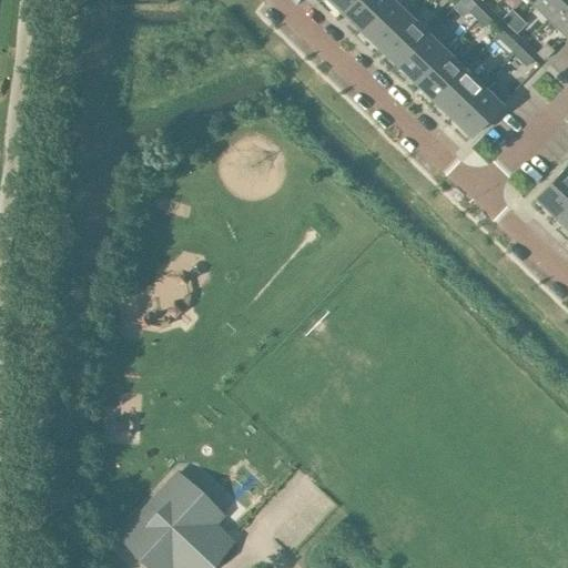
[(328,0),(343,13),(355,0),(328,0)]
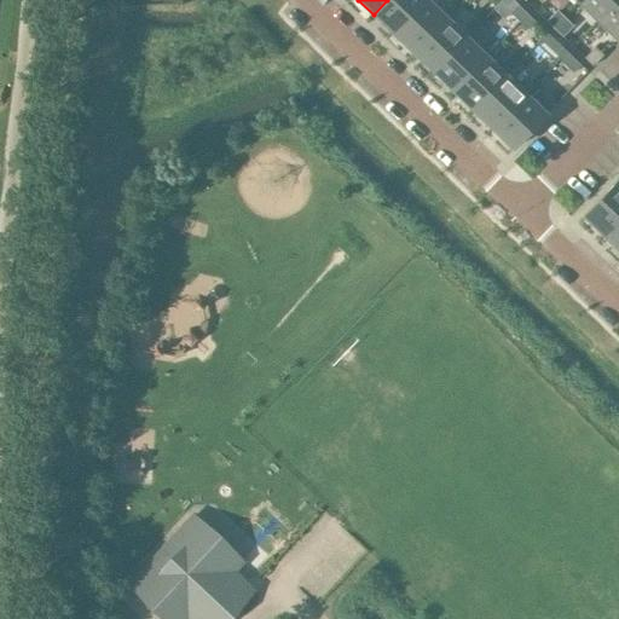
[(393,33),(424,0),(387,0),(374,15),(393,33)]
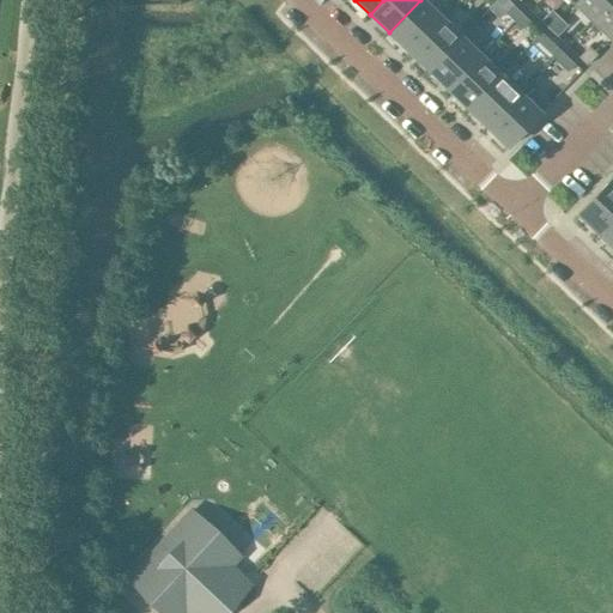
[(410,52),(443,17),(424,0),(420,0),(389,32),(410,52)]
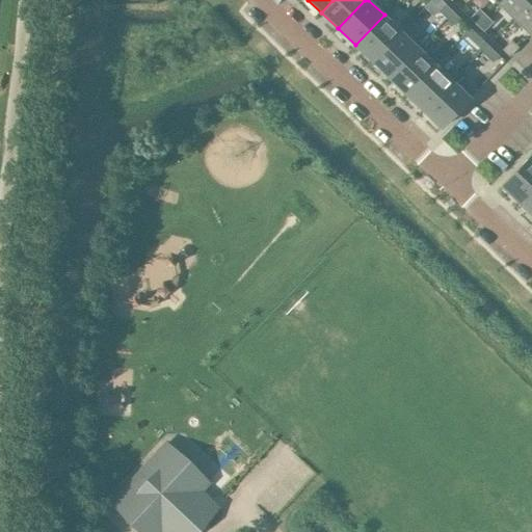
[(515,18),(531,0),(500,0),(499,2),(515,18)]
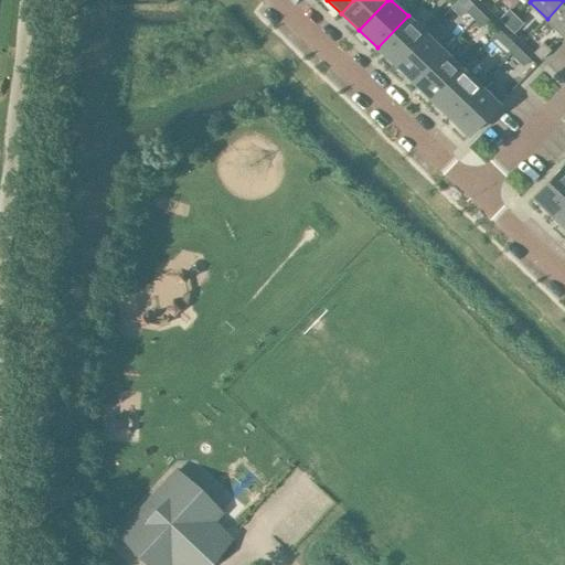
[(564,35),(564,0),(547,19),(564,35)]
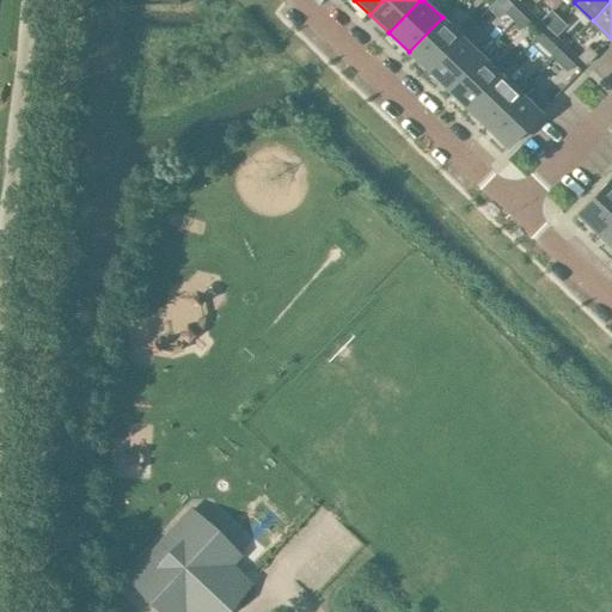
[(521,13),(513,5),(505,13),(514,22),(518,18),(521,13)]
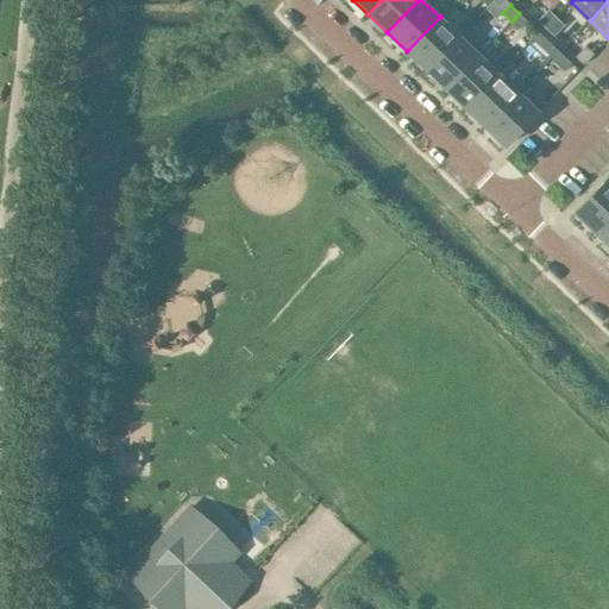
[(546,29),(556,18),(548,10),(538,22),(546,29)]
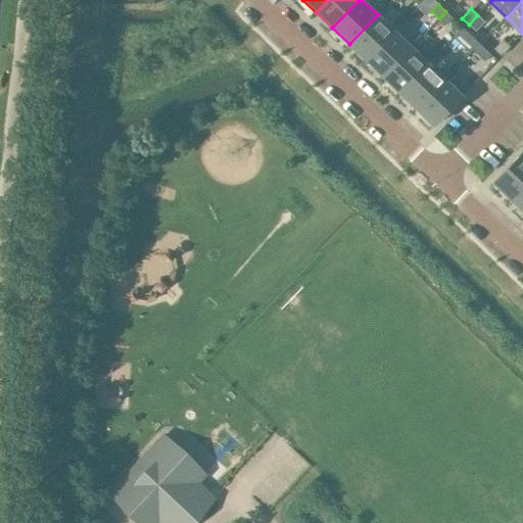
[(453,18),(445,11),(442,15),(439,18),(446,26),(453,18)]
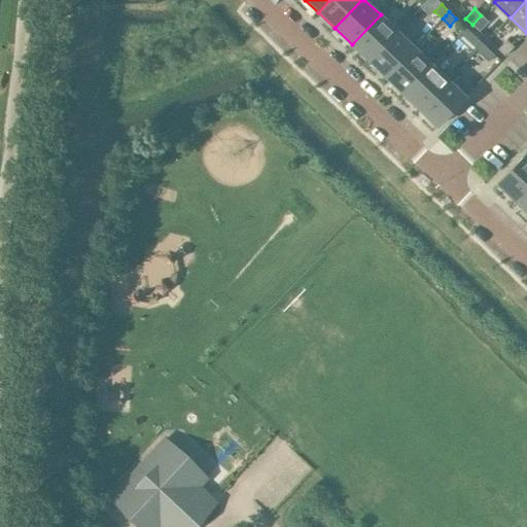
[(369,61),(397,31),(381,14),(352,44),(369,61)]
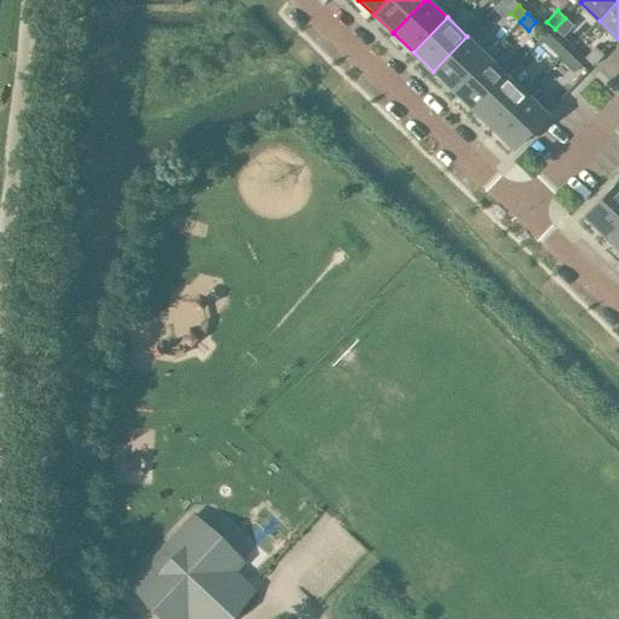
[(573,25),(565,18),(555,29),(562,36),(573,25)]
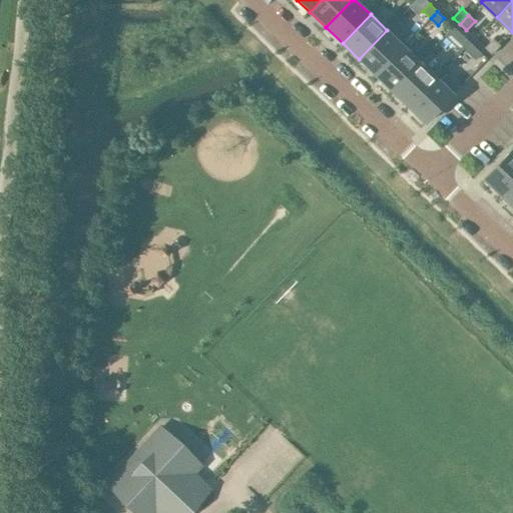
[(376,75),(404,46),(403,45),(387,30),(359,59),(376,75)]
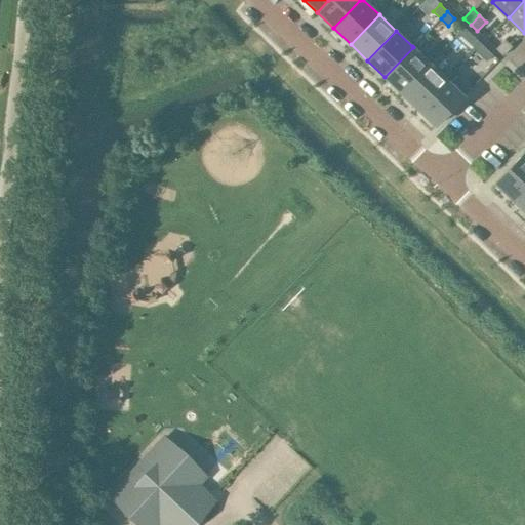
[(481,44),(474,37),(467,43),(475,50),(478,47),(481,44)]
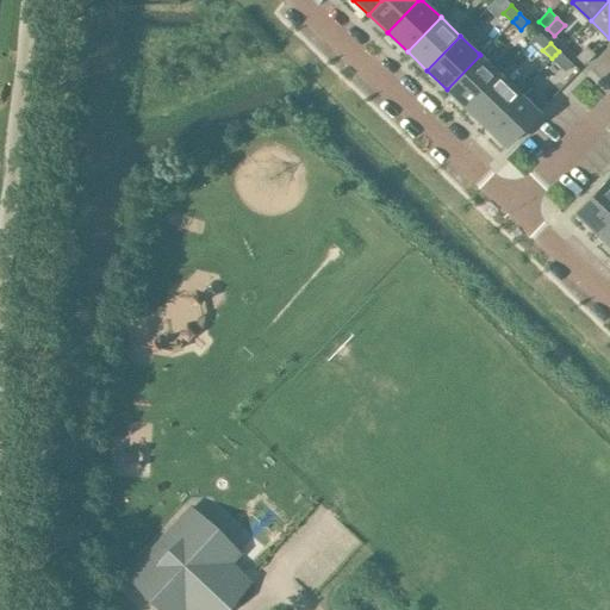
[(586,47),(577,57),(584,66),(595,54),(586,47)]
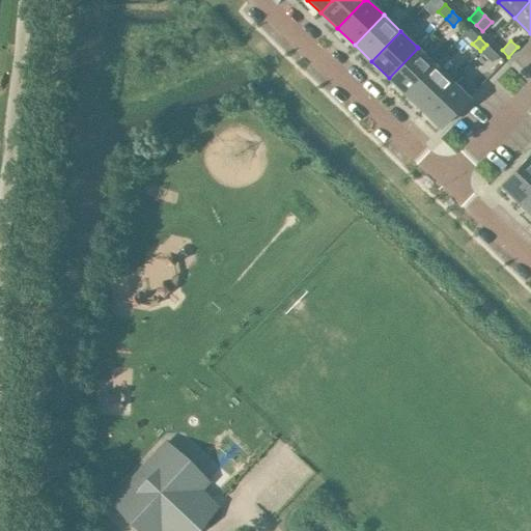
[(406,94),(435,64),(436,64),(439,61),(420,44),(417,47),(418,48),(389,78),(406,94)]
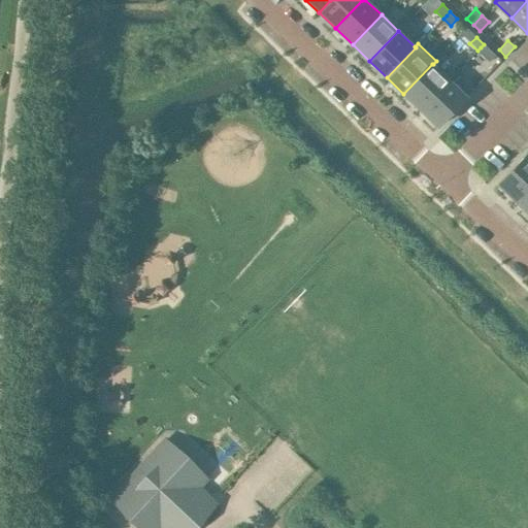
[(495,56),(484,44),(481,47),(477,51),(489,63),(495,56)]
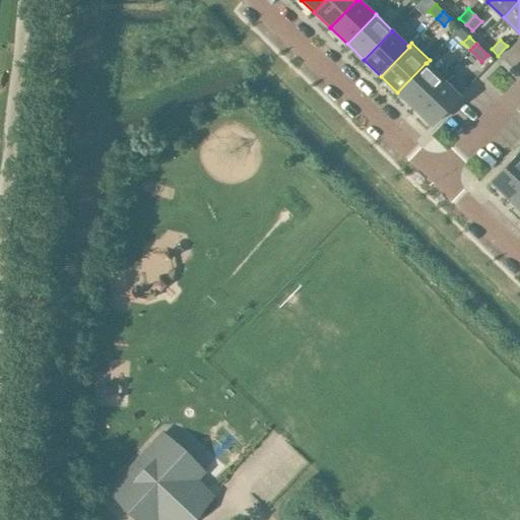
[(414,109),(442,79),(442,78),(427,63),(426,63),(397,92),(414,109)]
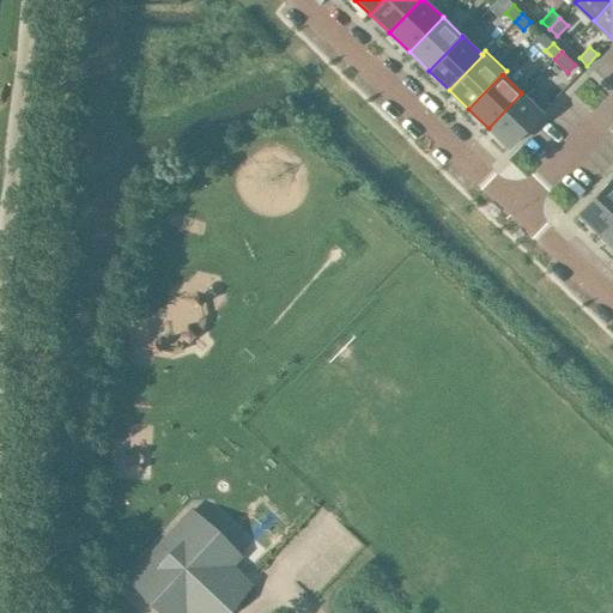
[(509,147),(550,104),(529,84),(521,92),(521,93),(489,128),(509,147)]
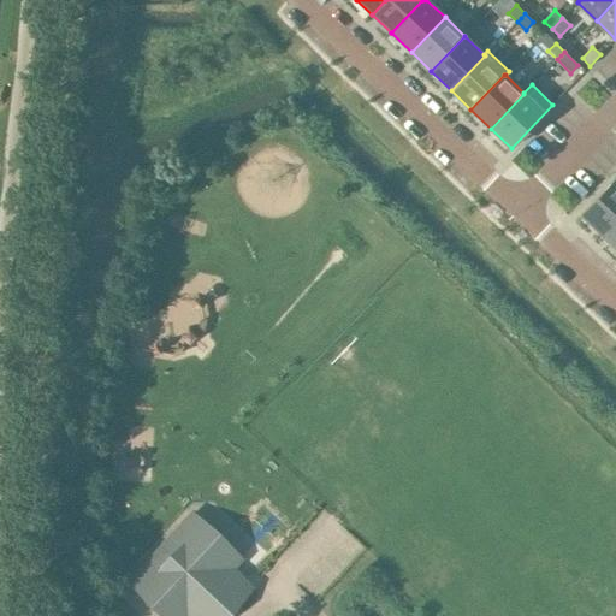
[(602,235),(615,219),(615,182),(614,181),(581,215),(602,235)]
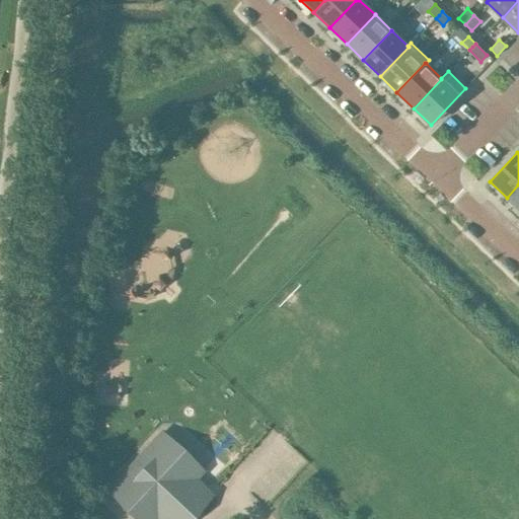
[(518,209),(518,184),(507,198),(518,209)]
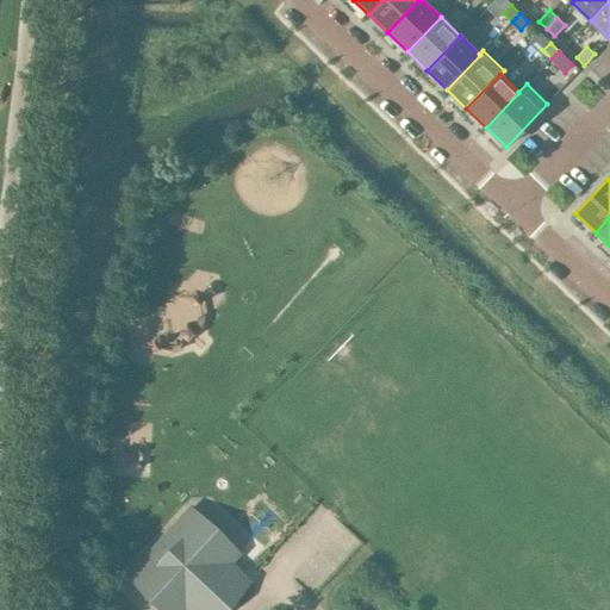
[(224,609),(251,582),(231,562),(234,560),(185,514),(134,570),(176,609),(224,609)]
